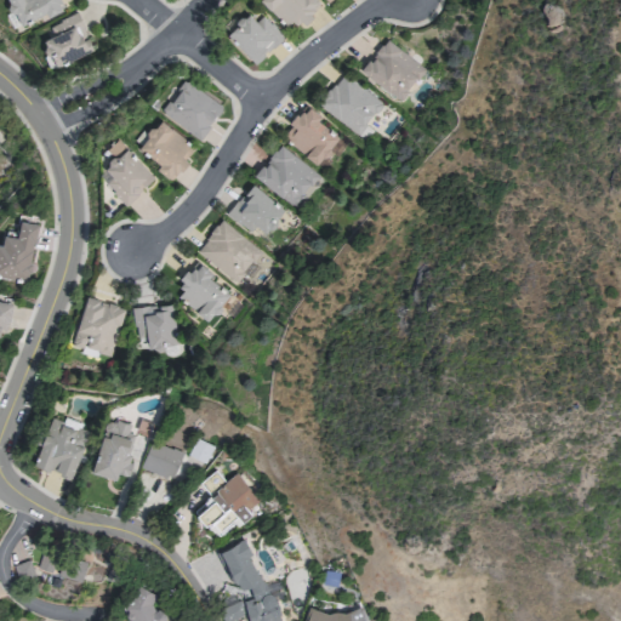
[(6,0),(17,24),(45,11),(46,15),(66,6),(62,0),(6,0)]
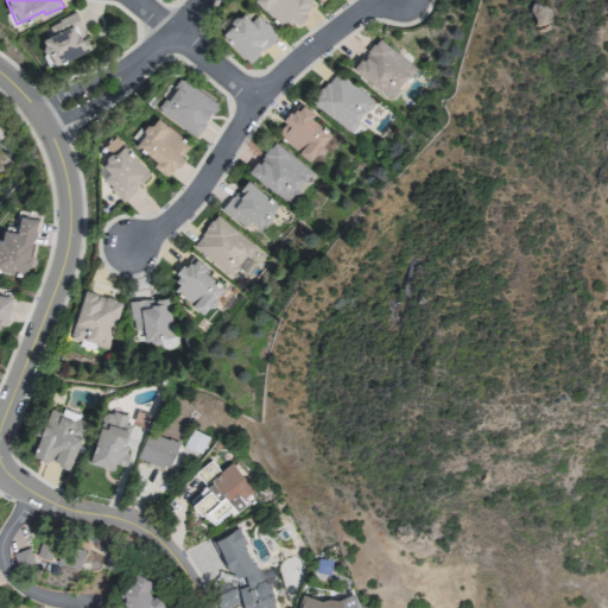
[(253,0),(280,25),(287,18),(295,24),(312,5),(306,0),(253,0)]
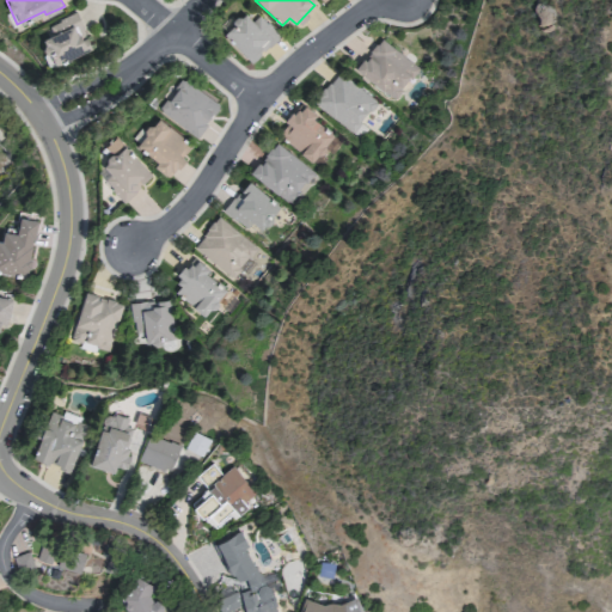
[(48,65),(90,50),(77,12),(48,23),(51,34),(38,38),(48,65)]
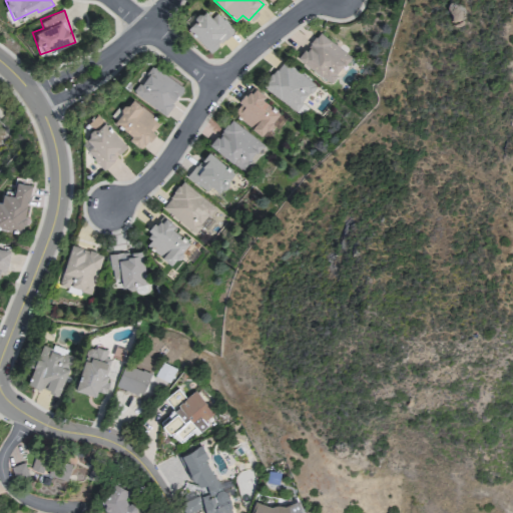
[(224,28),(222,30),(204,10),(186,27),(208,52),(229,33),(224,28)]
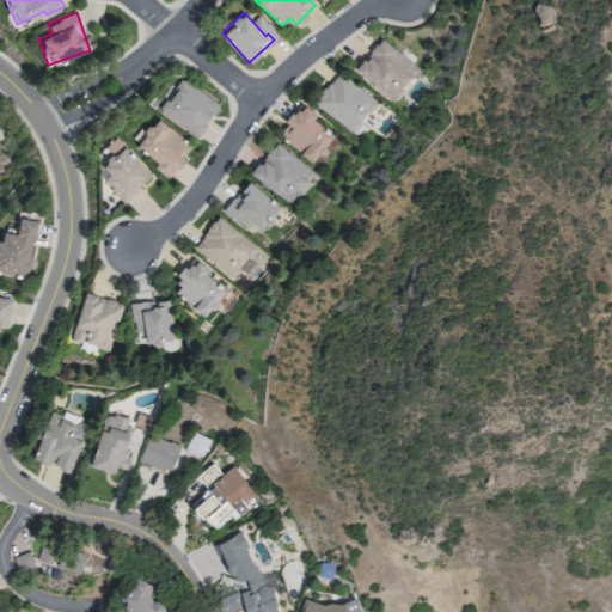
[(354,69),(393,103),(420,71),(380,37),(354,69)]
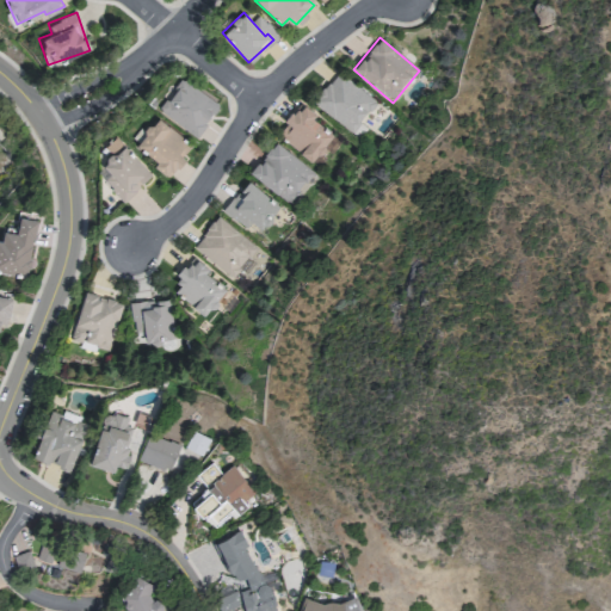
[(313,102),(351,133),(376,102),(337,71),(313,102)]
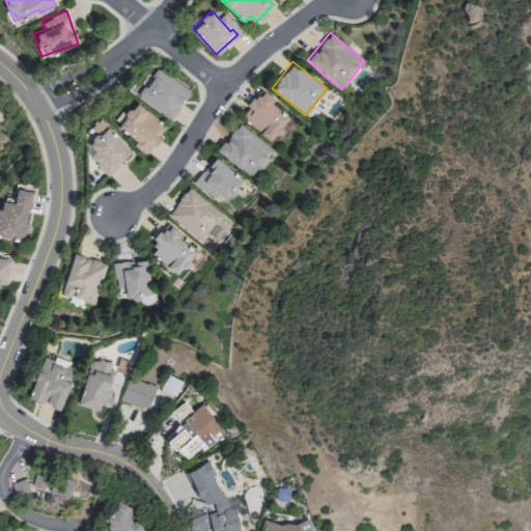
[(172,118),(190,87),(155,66),(136,98),(172,118)]
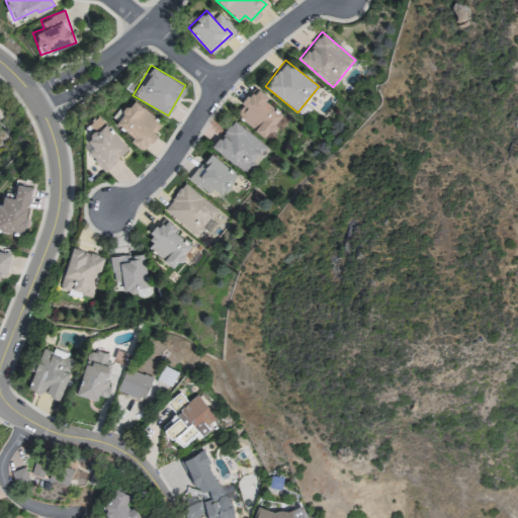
[(234,112),(268,142),(282,125),(277,120),(282,114),(254,89),(234,112)]
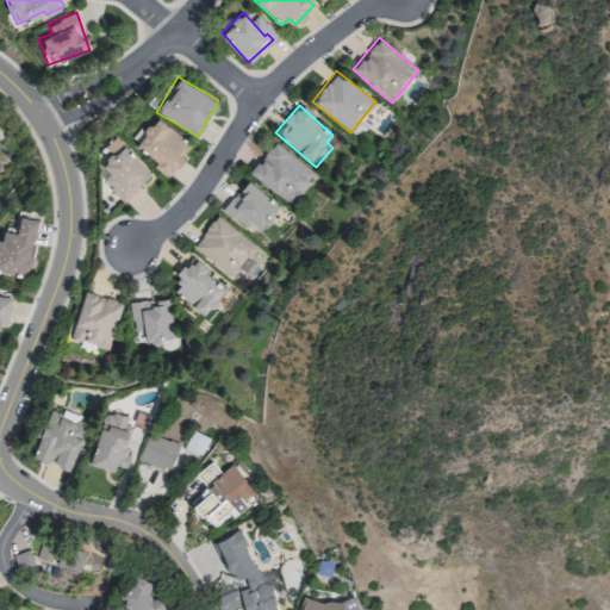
[(191,144),(154,114),(130,143),(169,175),(185,156),(182,154),(191,144)]
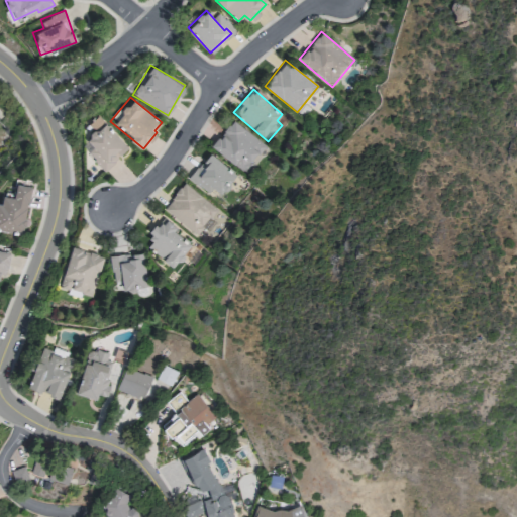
[(103,171),(128,147),(98,114),(88,123),(94,130),(79,144),(103,171)]
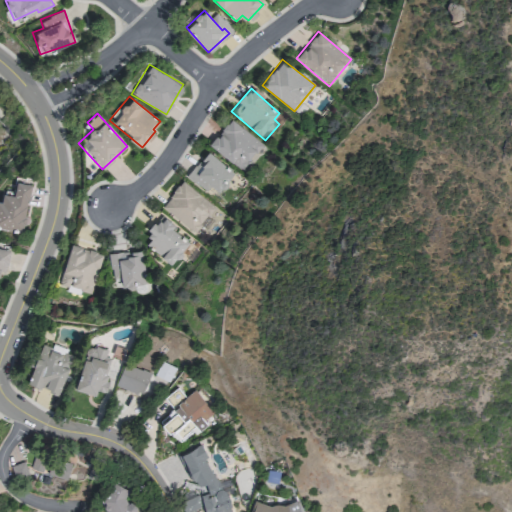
[(209,147),(244,169),(261,141),(226,119),(209,147)]
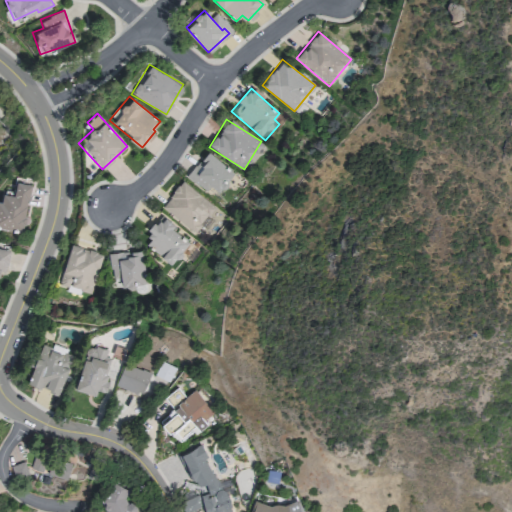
[(209,186),(220,193),(234,170),(203,151),(187,179),(206,191),(209,186)]
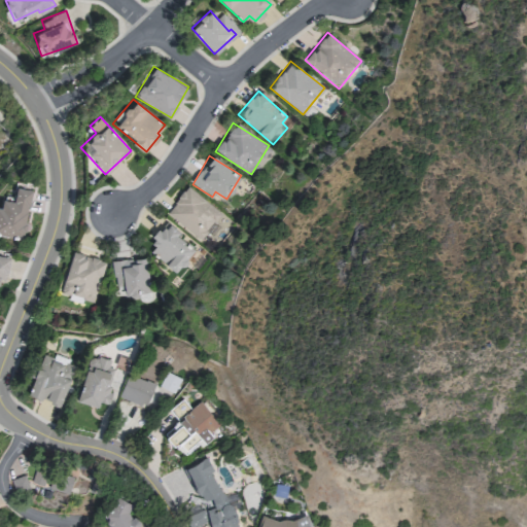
[(32,189),(15,186),(12,201),(2,199),(1,207),(0,207),(0,232),(24,237),(32,189)]
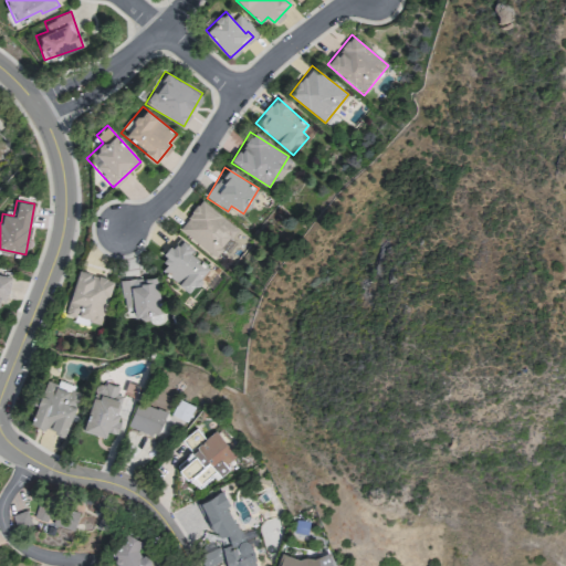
[(213,259),(222,249),(227,253),(234,243),(230,240),(238,231),(201,200),(178,228),(213,259)]
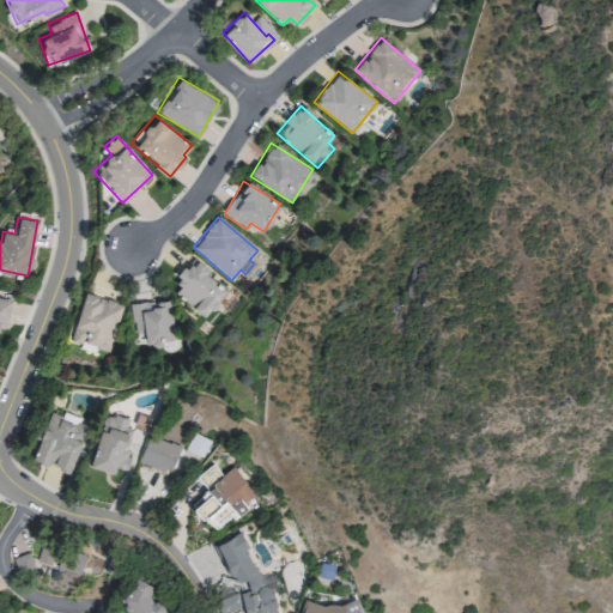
[(228,290),(192,260),(175,279),(181,285),(174,293),(205,319),(228,290)]
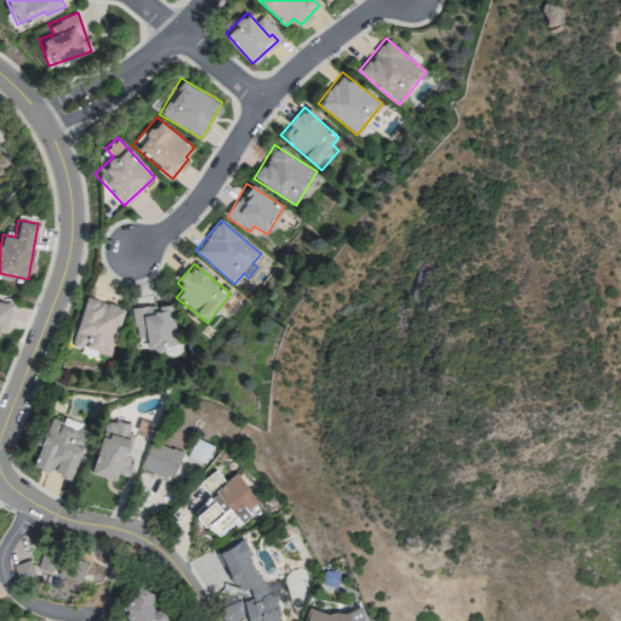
[(72,343),(110,354),(124,307),(85,296),(72,343)]
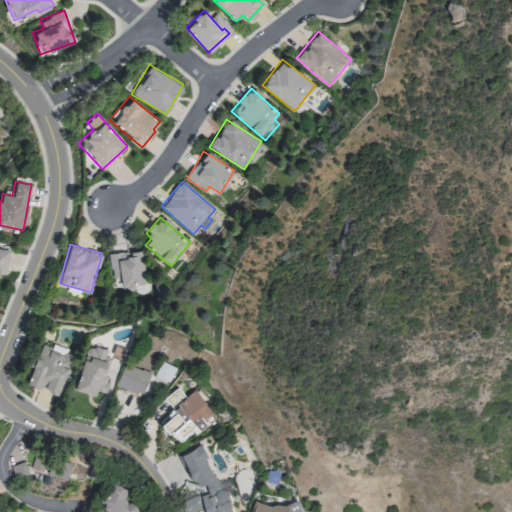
[(109,253),(111,280),(120,279),(121,288),(134,287),(134,294),(145,293),(142,250),(109,253)]
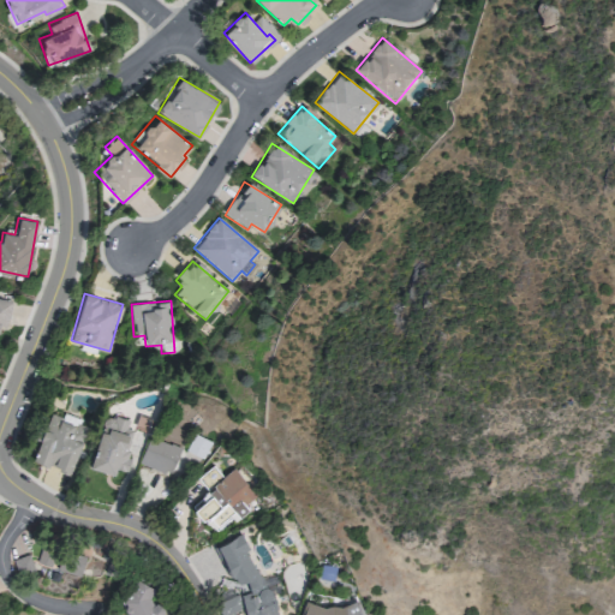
[(84,427),(73,424),(76,418),(48,411),(35,460),(60,467),(59,471),(72,473),(84,427)]
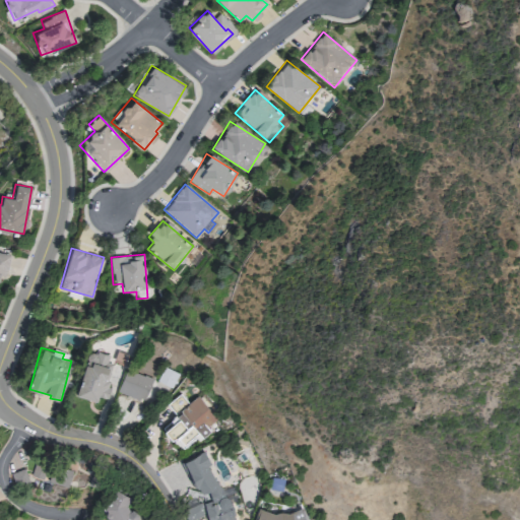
[(76,395),(98,400),(98,396),(103,397),(113,355),(87,349),(76,395)]
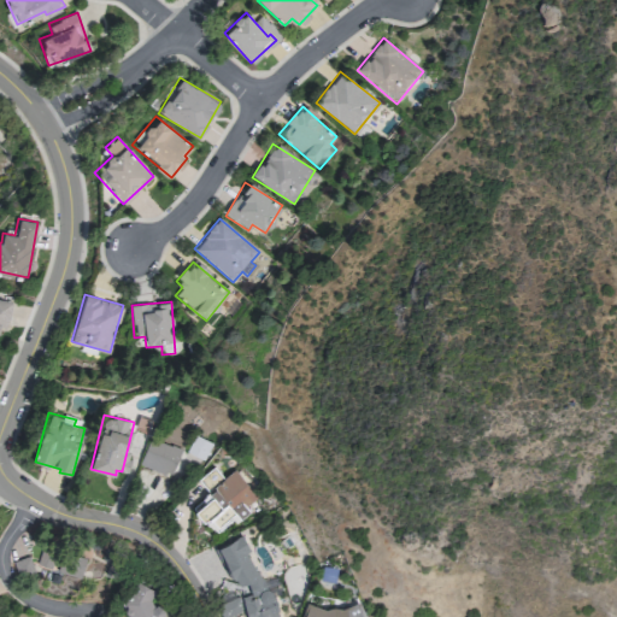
[(211,444),(194,435),(186,452),(203,460),(211,444)]
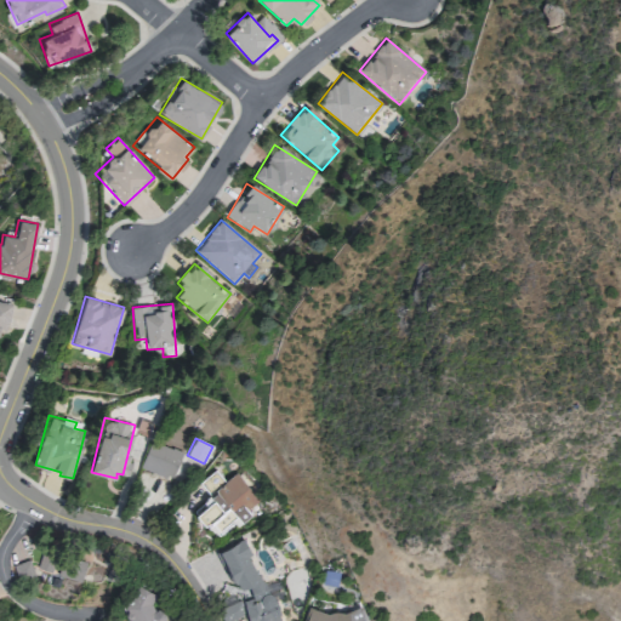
[(171,479),(181,451),(149,440),(140,468),(171,479)]
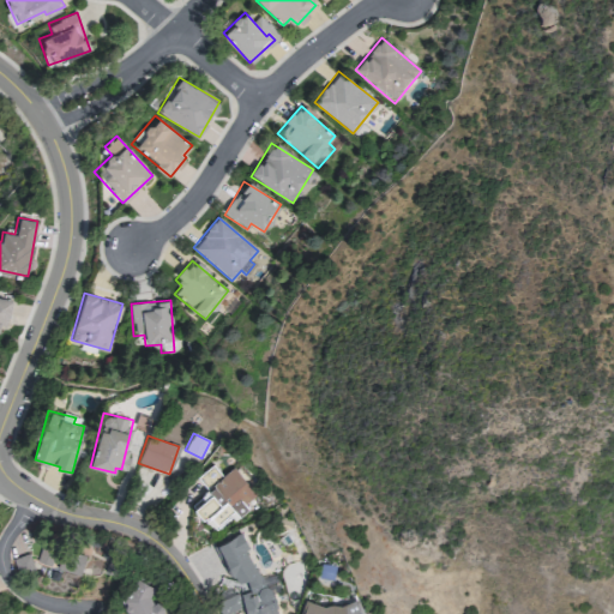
[(234,467),(221,476),(212,464),(196,476),(206,492),(191,504),(212,534),(247,507),(245,504),(256,495),(234,467)]
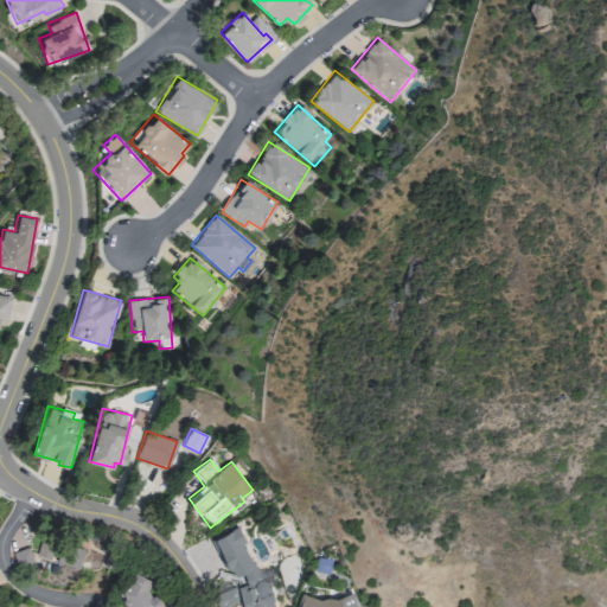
[(274,606),(269,590),(247,554),(242,536),(237,526),(213,540),(219,550),(221,555),(234,576),(243,574),(247,585),(232,588),(229,582),(212,586),(217,606),(222,606),(240,602),(241,606),(274,606)]
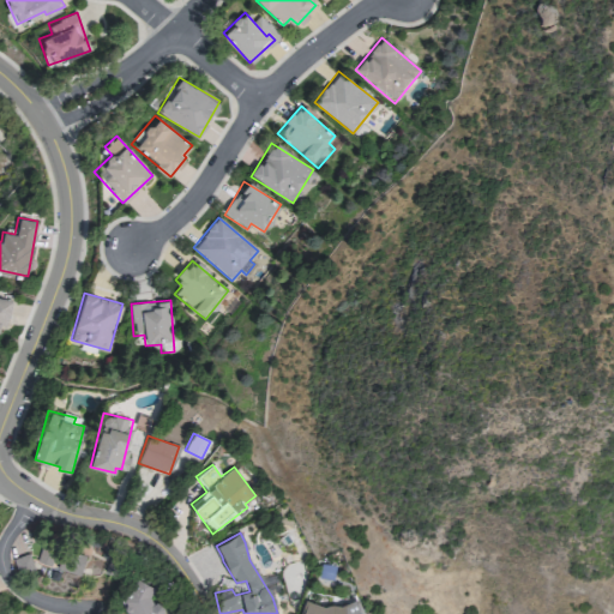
[(13,570),(42,575),(43,565),(70,570),(67,583),(78,584),(79,576),(101,579),(104,559),(95,557),(97,547),(78,543),(76,552),(40,546),(37,559),(16,555),(13,570)]
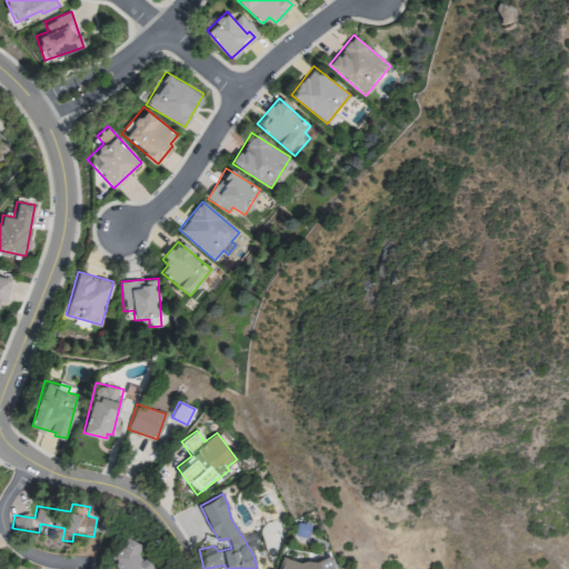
[(120,568),(150,568),(139,549),(140,549),(132,538),(109,552),(120,568)]
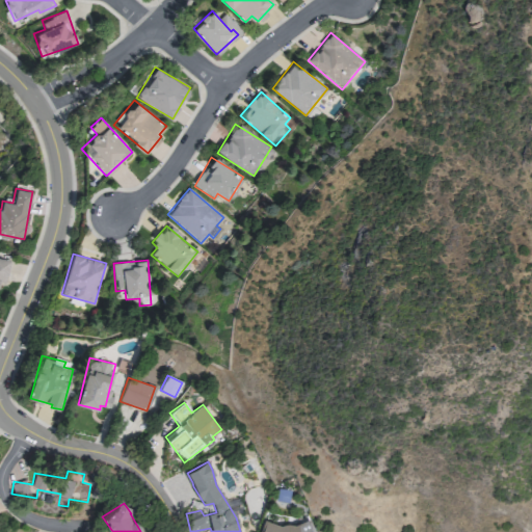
[(260,531),(309,531),(310,529),(265,515),(260,531)]
